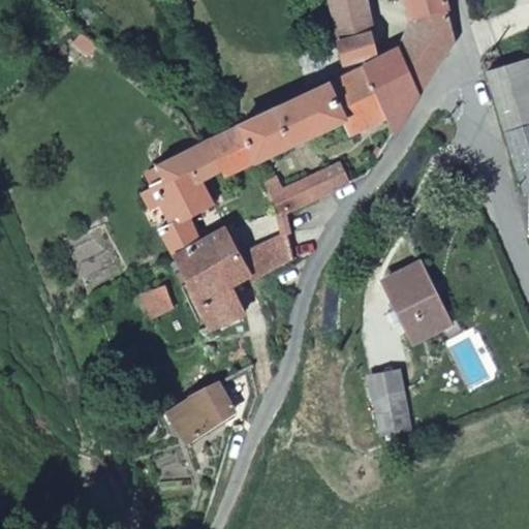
[(374,0),(331,0),(338,34),(366,25),(368,31),(375,51),(359,58),(363,66),(393,51),(377,14),(374,0)]
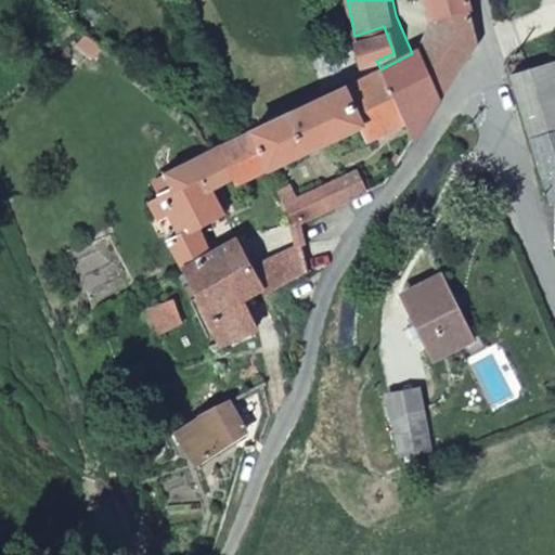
[(467,0),(426,0),(433,18),(470,10),(467,0)]
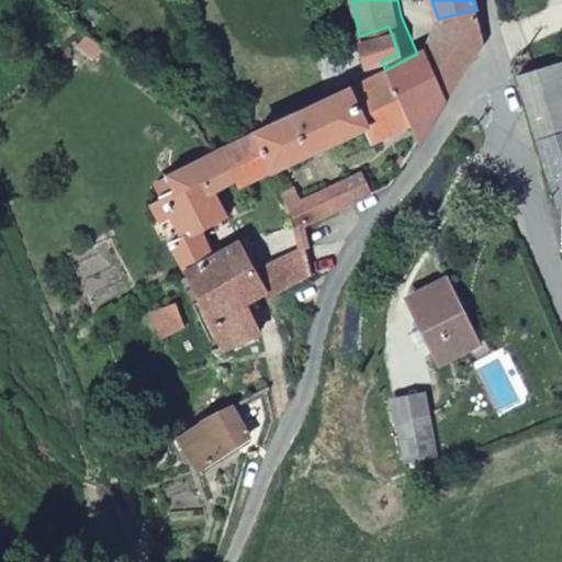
[(484,40),(476,10),(438,19),(424,52),(446,98),(484,40)]
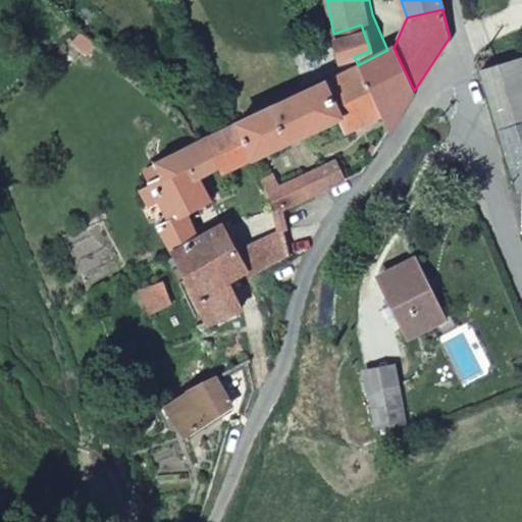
[(363,31),(334,42),(340,62),(354,57),(370,50),(363,31)]
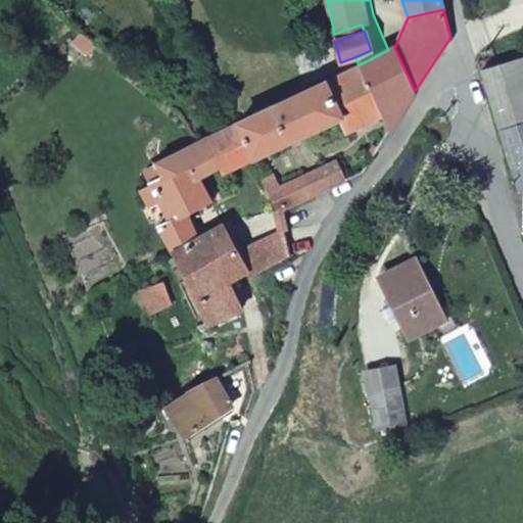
[(394,48),(388,50),(359,65),(382,117),(389,132),(415,91),(394,48)]
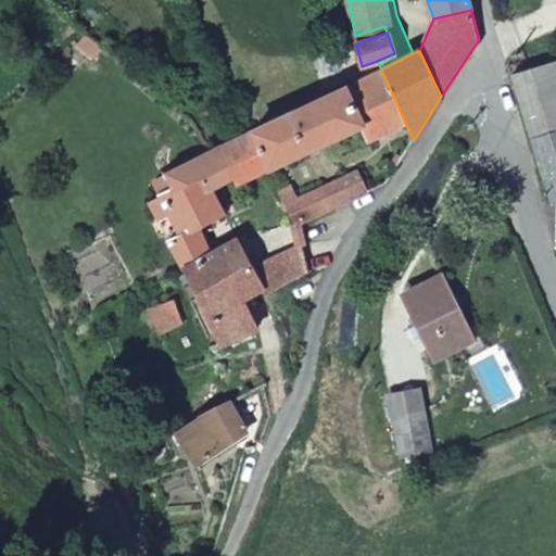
[(532,146),(555,137),(555,64),(510,78),(510,79),(532,146)]
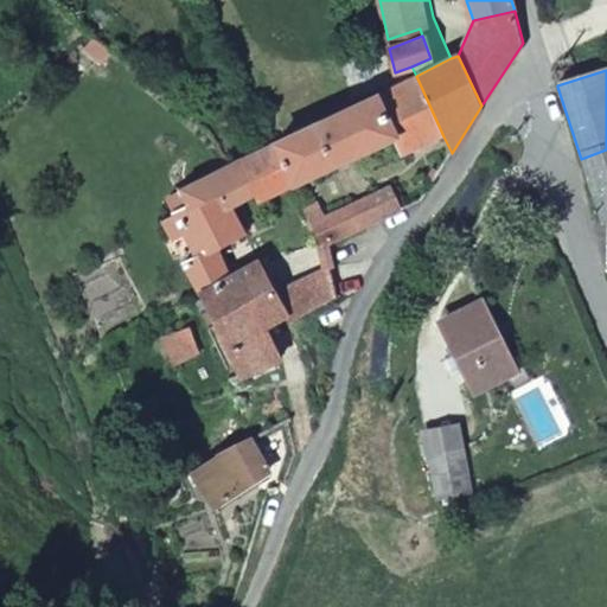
[(416,76),(254,152),(263,172),(249,179),(256,195),(261,203),(294,186),(393,142),(400,157),(443,136),(416,76)]
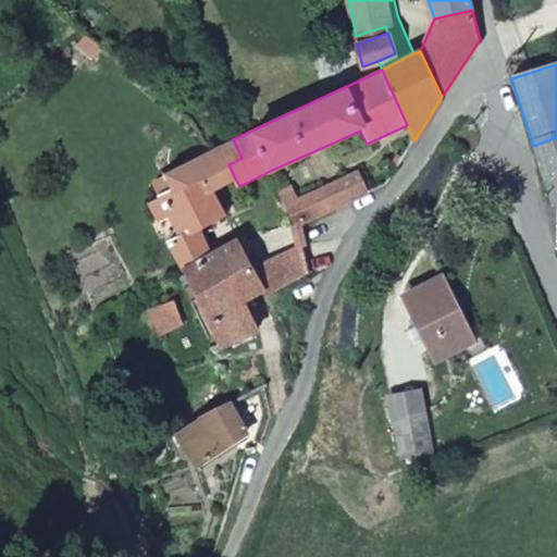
[(551,209),(556,207),(556,137),(533,146),(551,209)]
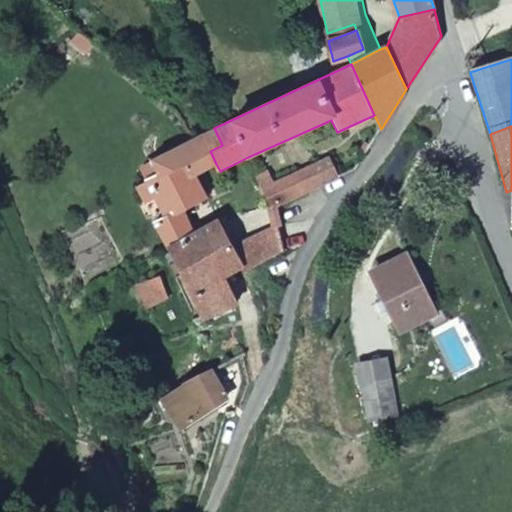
[(214,128),(202,134),(139,163),(149,177),(136,184),(146,201),(156,196),(165,214),(155,220),(168,247),(195,233),(183,210),(205,196),(195,176),(216,164),(210,151),(222,145),(214,128)]
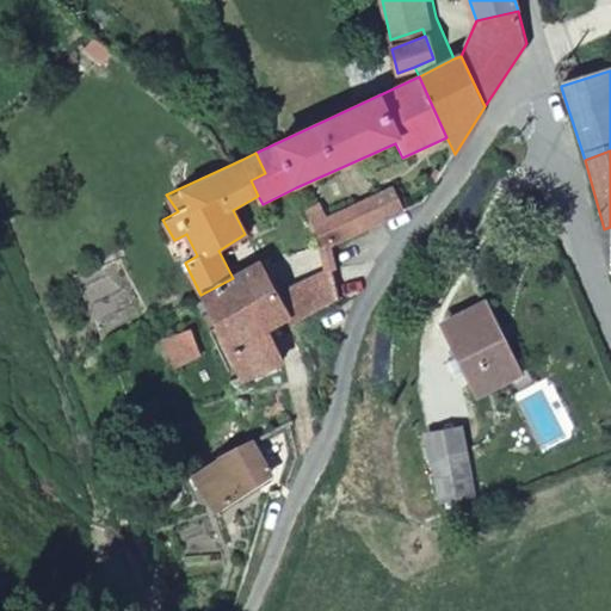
[(323,250),(402,213),(392,189),(325,220),(319,208),(308,213),(323,250)]
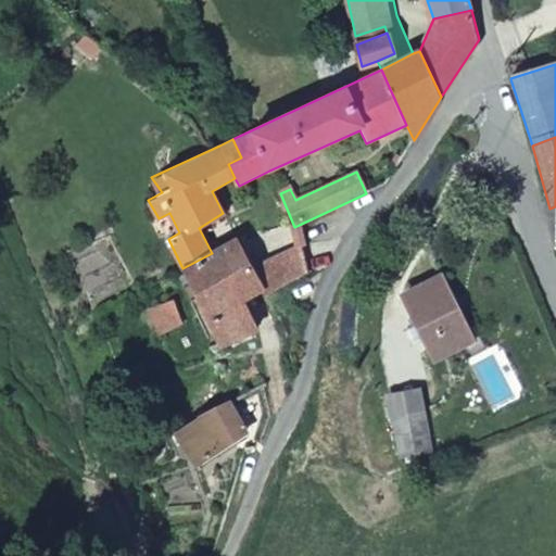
[(265,297),(307,273),(305,264),(301,251),(294,227),(245,252),(263,291),(265,297)]
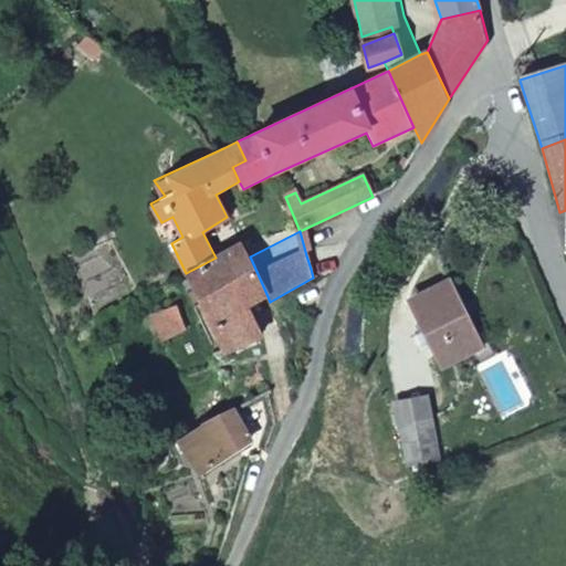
[(216,258),(186,273),(223,350),(262,333),(248,307),(268,296),(250,257),(243,242),(216,258)]
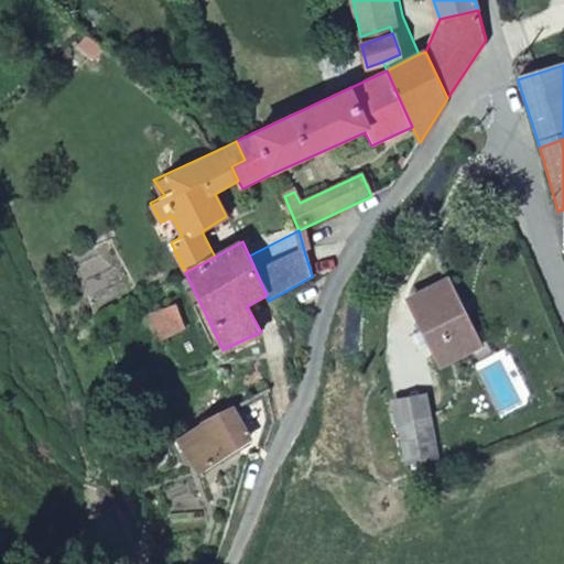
[(305,255),(310,268),(323,263),(318,249),(305,255)]
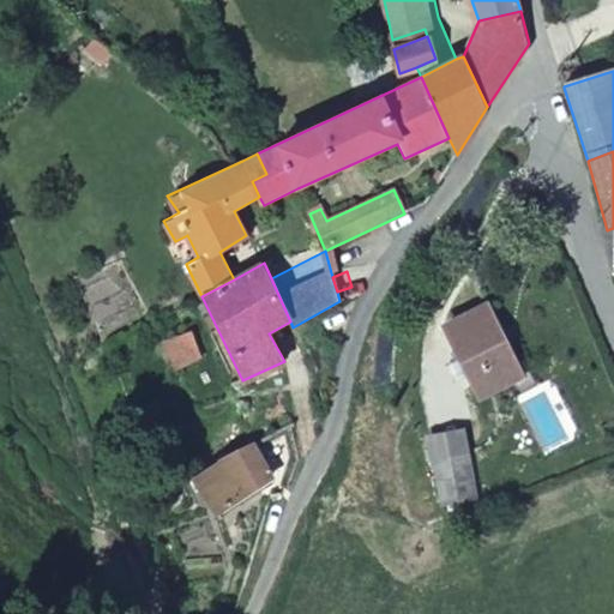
[(481,393),(515,378),(491,329),(495,326),(487,307),(446,327),(481,393)]
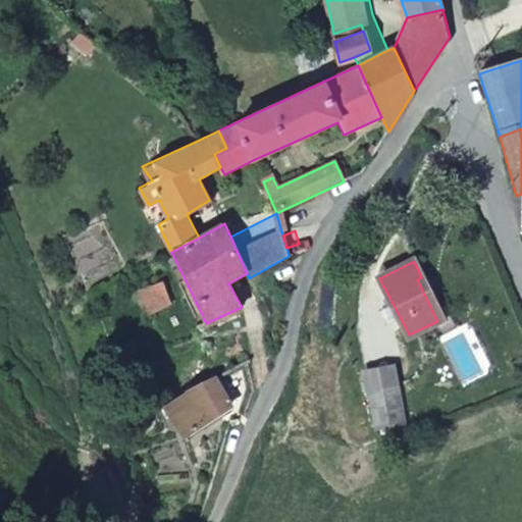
[(163,281),(143,292),(154,313),(174,302),(163,281)]
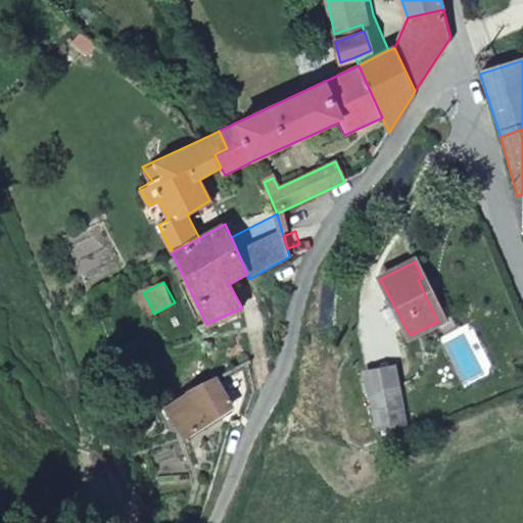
[(237,410),(219,377),(167,409),(185,440),(237,410)]
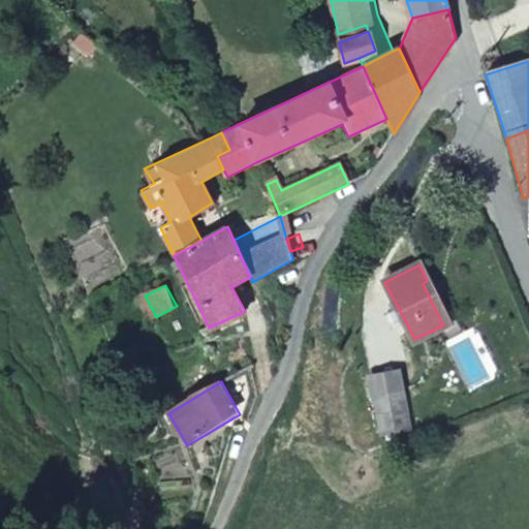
[(414,431),(406,393),(376,399),(384,437),(414,431)]
